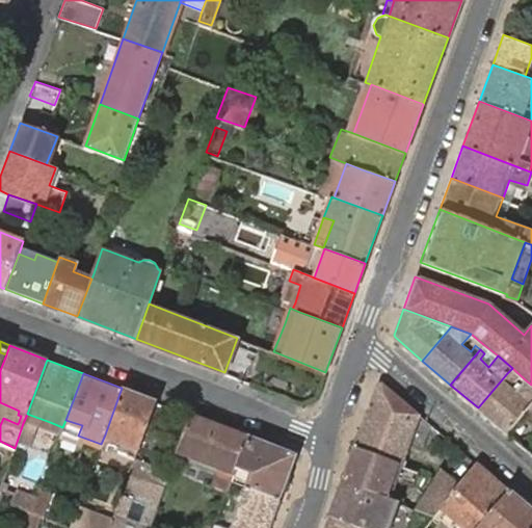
[(531,400),(531,385),(525,379),(515,390),(507,383),(512,377),(507,373),(478,407),(506,431),(531,400)]
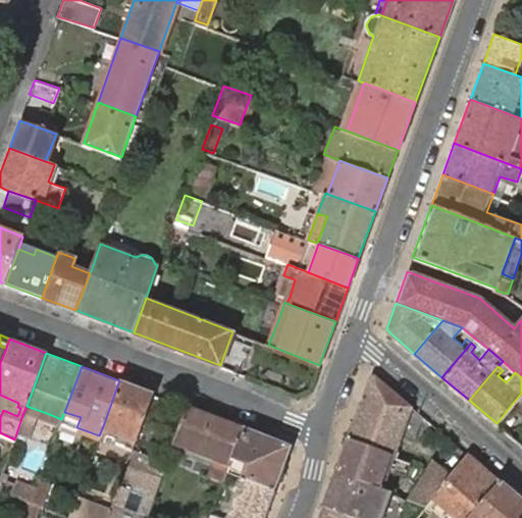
[(370,374),(347,436),(395,454),(412,405),(375,373),(370,374)]
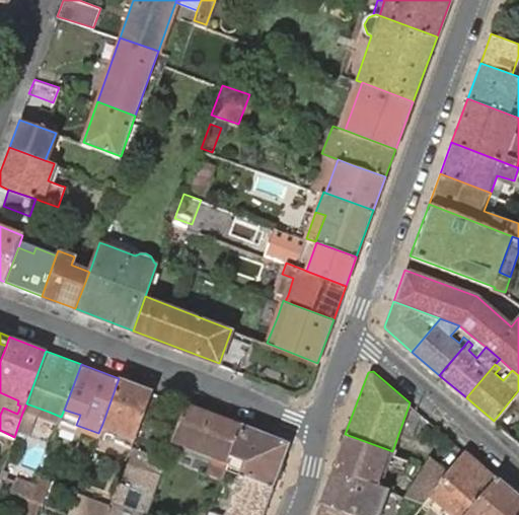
[(152,391),(119,378),(102,424),(115,428),(135,436),(141,422),(152,391)]
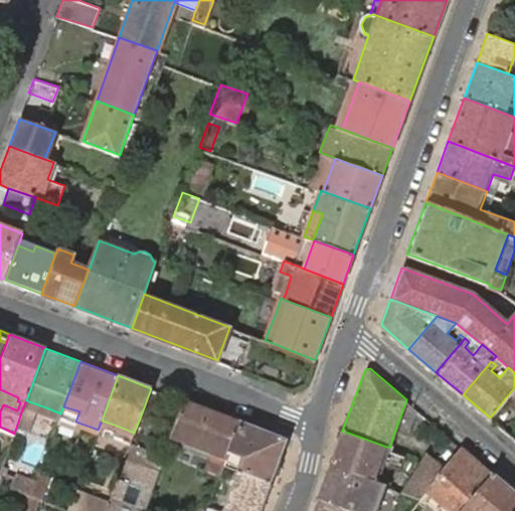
[(165,393),(151,388),(140,418),(154,424),(165,393)]
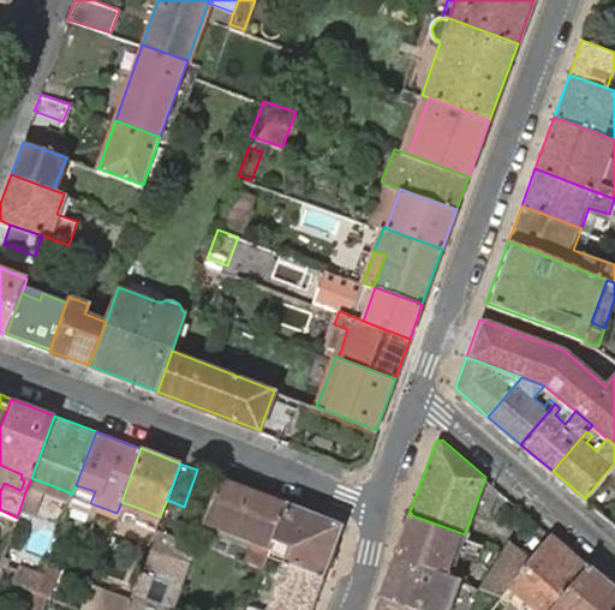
[(22,474),(0,465),(0,482),(4,483),(21,490),(24,480),(21,479),(22,474)]
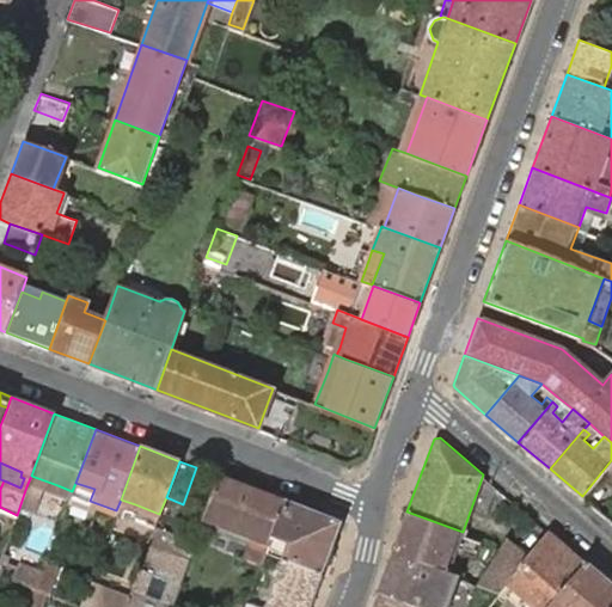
[(57,485),(31,476),(26,486),(53,496),(57,485)]
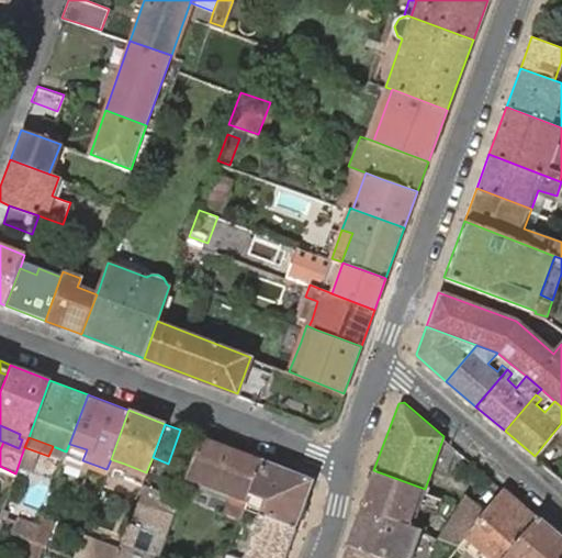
[(261,461),(202,437),(188,476),(198,480),(211,484),(233,493),(231,499),(226,511),(240,516),(244,508),(248,499),(248,495),(261,461)]
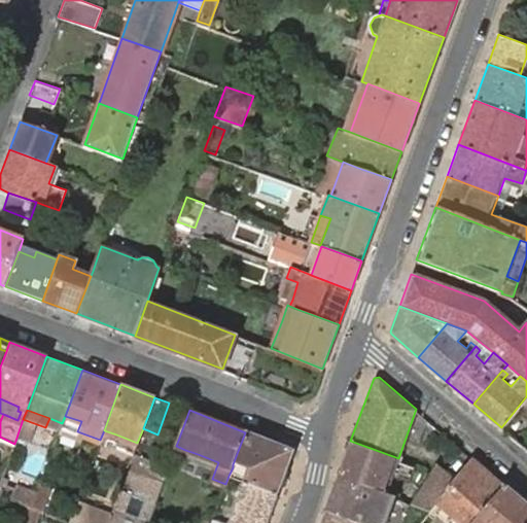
[(292,450),(245,432),(233,464),(247,471),(243,481),(277,493),(292,450)]
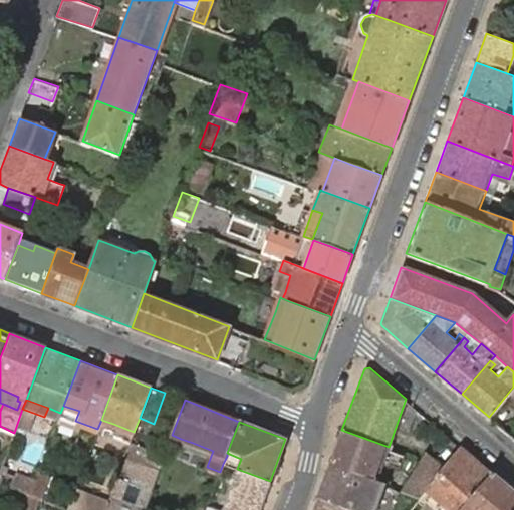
[(134,432),(113,424),(110,430),(109,434),(130,442),(134,432)]
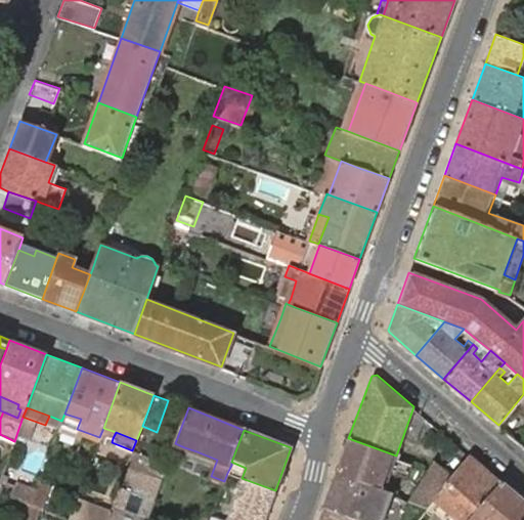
[(0,446),(10,451),(14,441),(0,434),(0,446)]
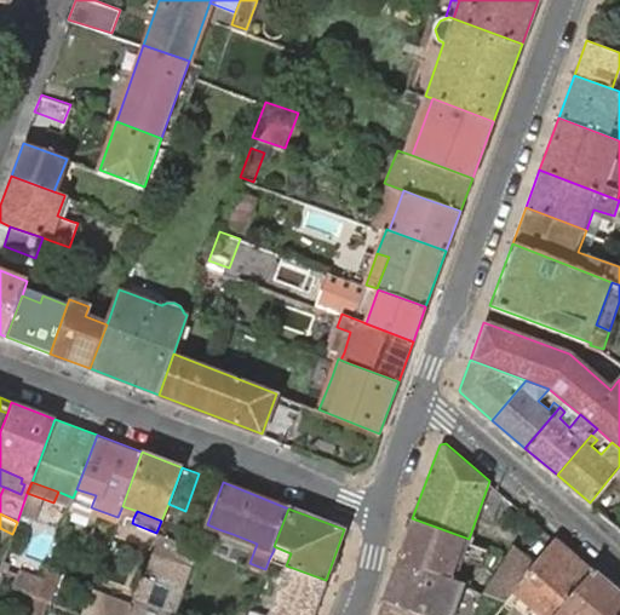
[(412,518),(396,562),(424,573),(425,569),(454,580),(465,549),(483,555),(487,547),(468,540),(469,539),(412,518)]
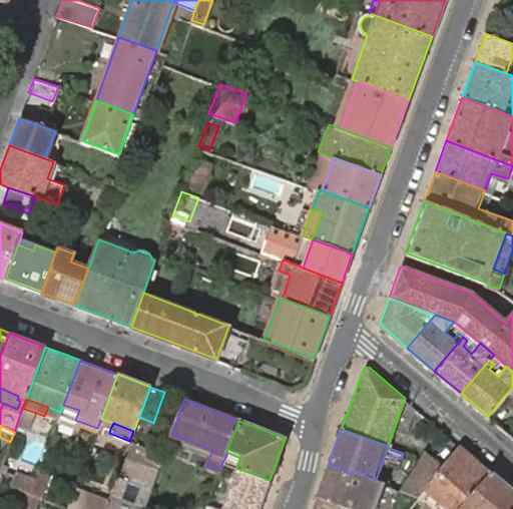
[(443,466),(426,487),(452,508),(459,508),(492,472),(460,445),(443,466)]
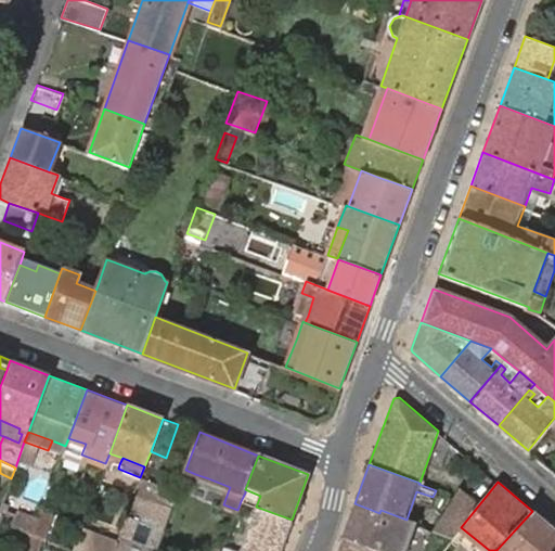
[(433,529),(453,537),(461,527),(479,504),(457,487),(453,495),(433,529)]
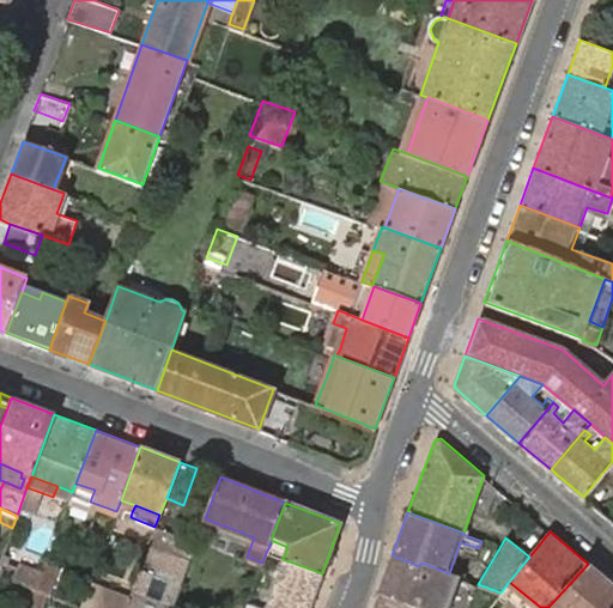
[(147,546),(141,563),(139,569),(123,607),(169,607),(188,559),(174,553),(171,555),(147,546)]
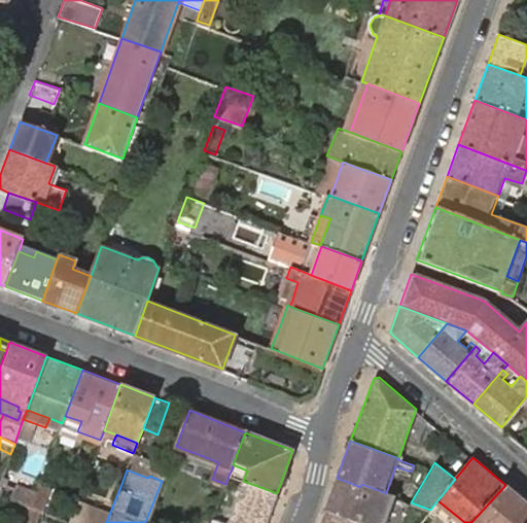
[(326,509),(363,522),(384,522),(394,497),(386,493),(361,484),(360,487),(337,478),(325,508),(326,509)]
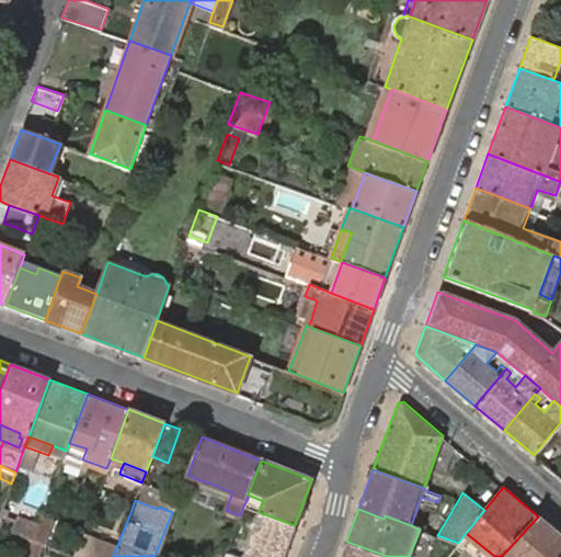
[(245,556),(283,556),(295,525),(259,512),(244,549),(238,547),(236,554),(243,556),(245,556)]
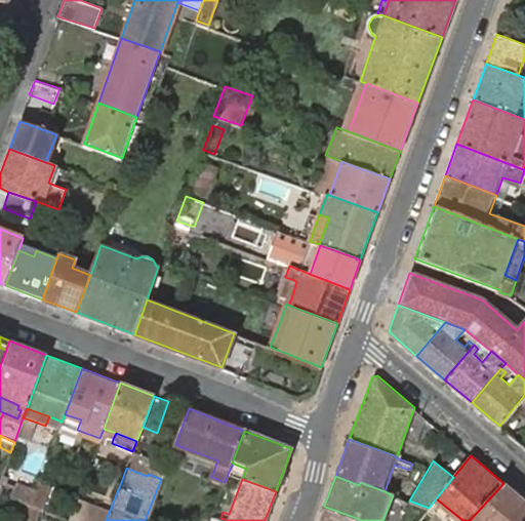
[(76,503),(17,480),(11,496),(41,508),(70,518),(76,503)]
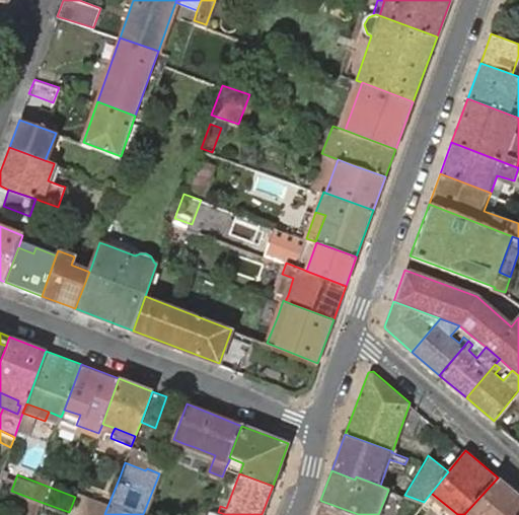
[(518,514),(518,495),(498,477),(464,514),(518,514)]
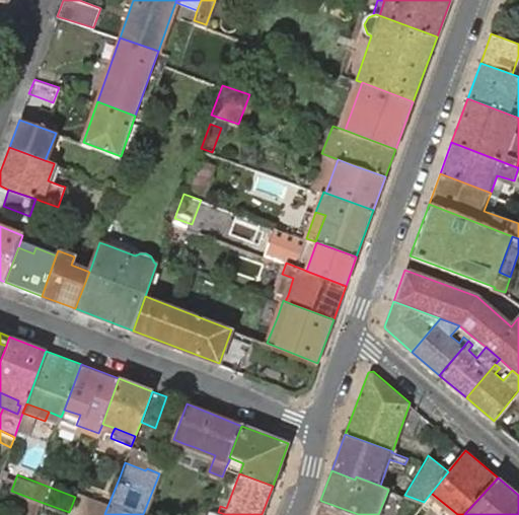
[(34,514),(41,502),(11,491),(4,510),(17,514),(34,514)]
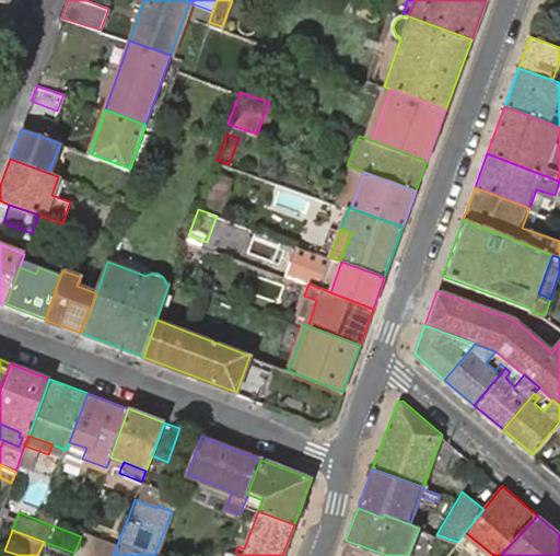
[(113,555),(117,545),(82,531),(81,536),(74,553),(80,555),(113,555)]
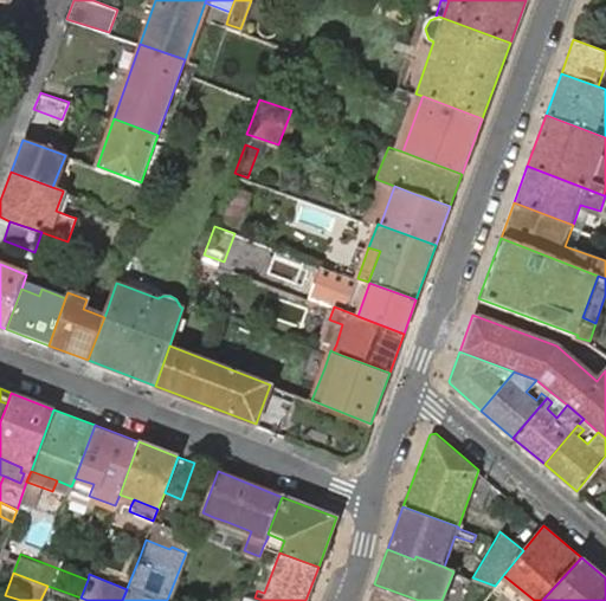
[(368,600),(418,600),(375,585),(368,600)]
